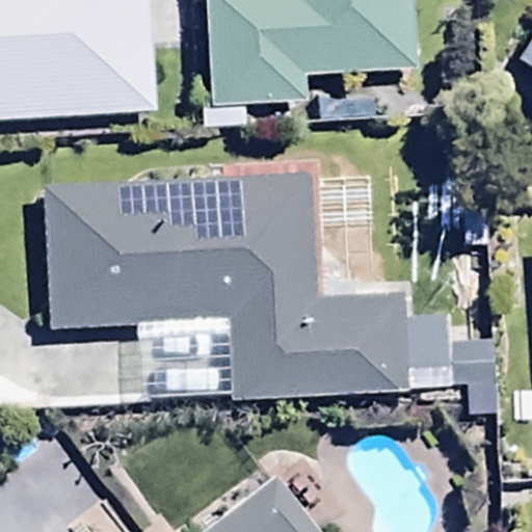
[(0,0),(0,136),(157,129),(150,0),(0,0)]
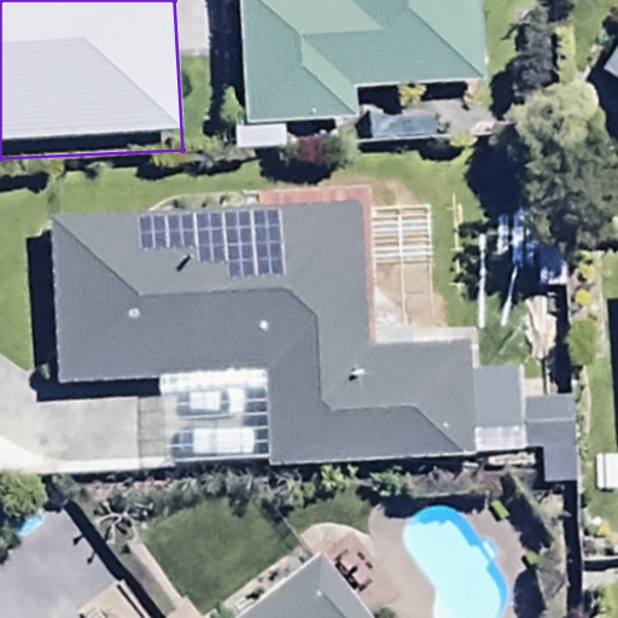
[(473,0),(237,0),(245,143),(355,136),(353,105),(479,98),(473,0)]
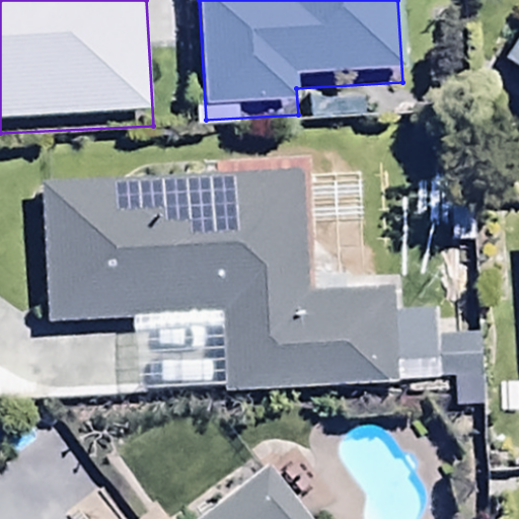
[(518,43),(503,69),(518,79),(518,43)]
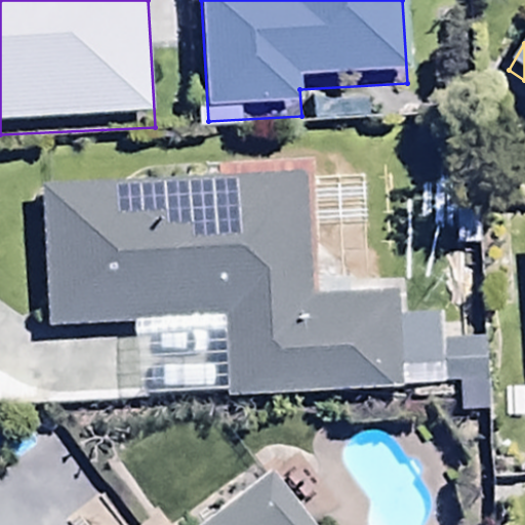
[(305,192),(41,204),(47,339),(221,332),(226,410),(399,402),(398,377),(439,375),(437,328),(398,330),(397,307),(310,311),(305,192)]
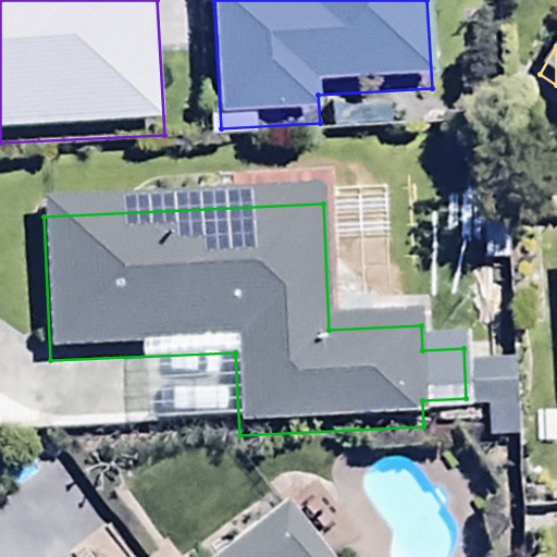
[(519,371),(472,372),(473,418),(521,416),(519,371)]
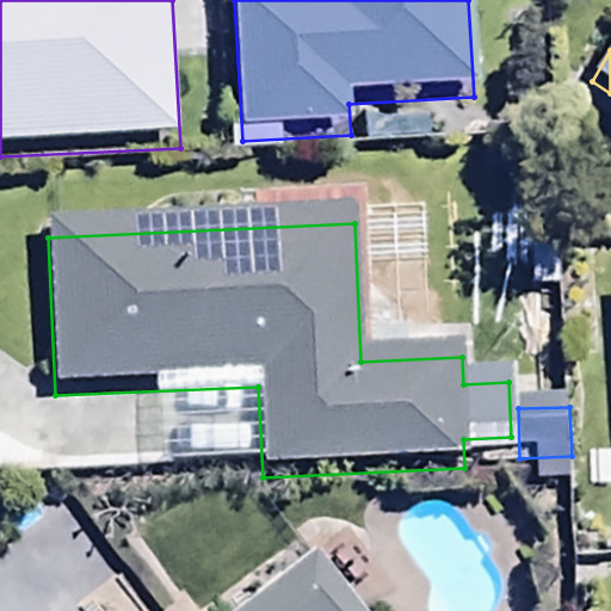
[(355,610),(318,560),(248,610),(355,610)]
